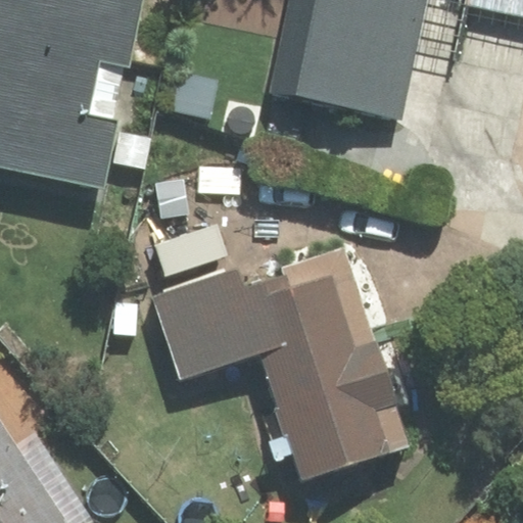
[(141,0),(0,0),(0,162),(102,185),(141,0)]
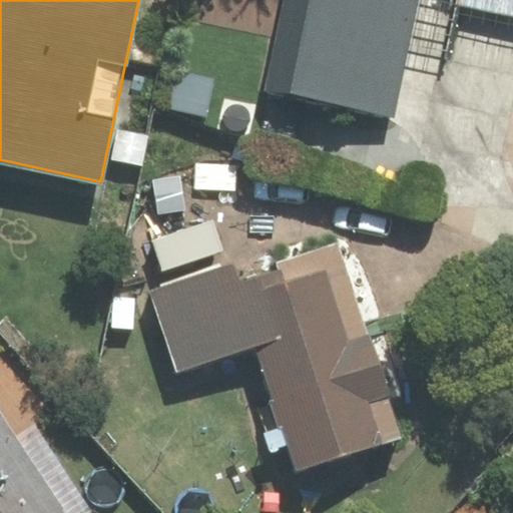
[(395,117),(419,0),(284,0),(266,89),(395,117)]
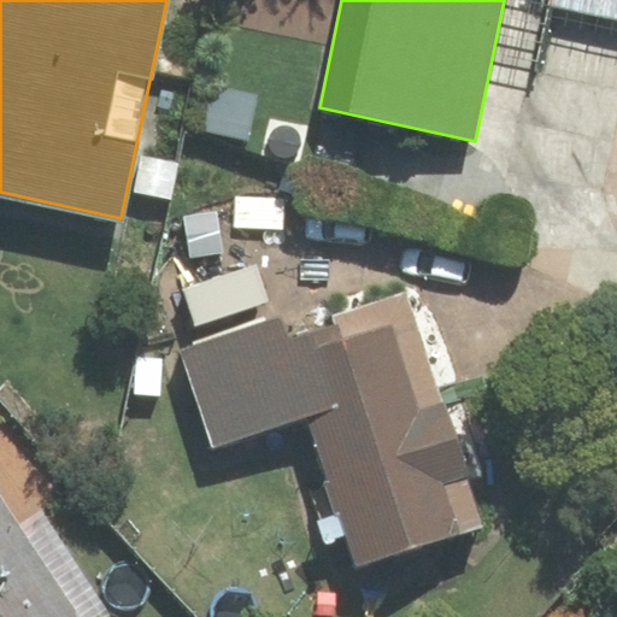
[(616,0),(547,0),(547,4),(616,18),(616,0)]
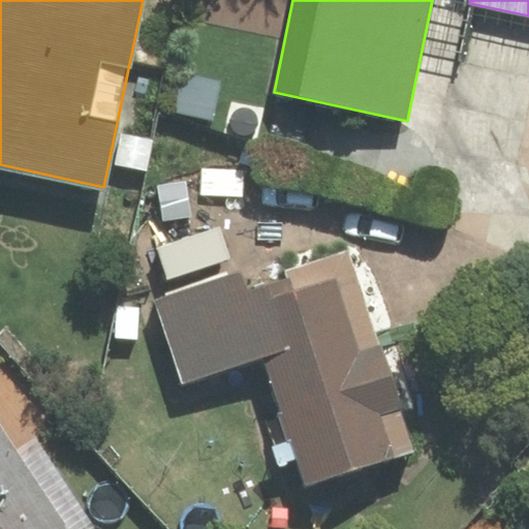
[(156,302),(183,383),(262,358),(305,487),(412,452),(398,409),(400,408),(379,345),(378,346),(347,252),(287,272),(289,279),(245,293),(239,275),(156,302)]
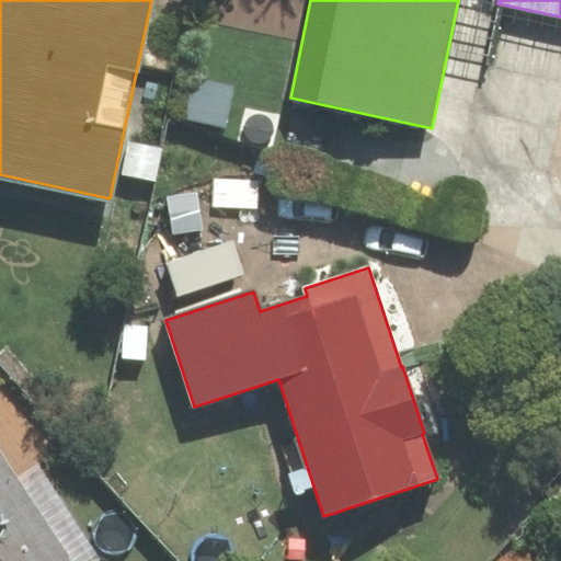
[(73,560),(0,450),(0,560),(73,560)]
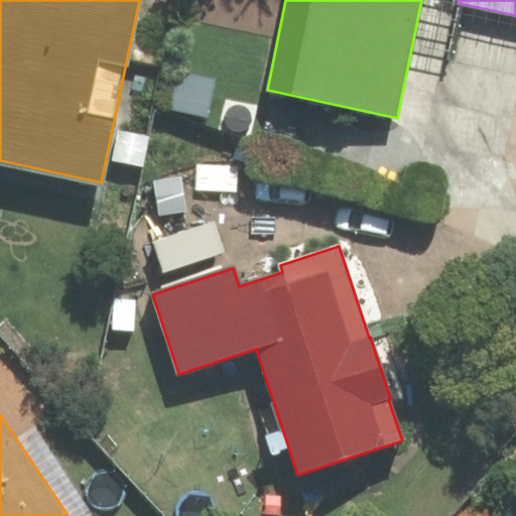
All buildings are outlined.
